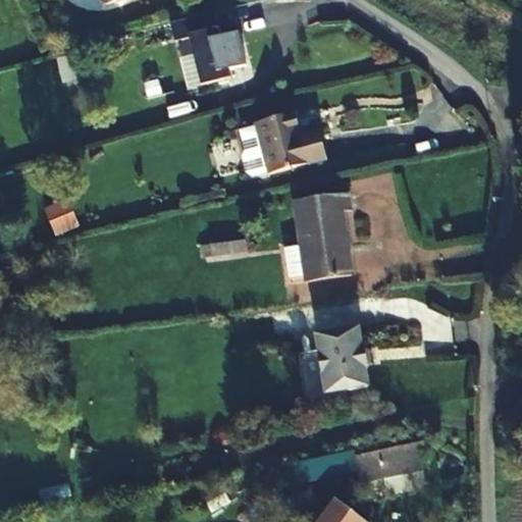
[(111,0),(114,8),(139,0),(188,0),(192,10),(213,3),(211,0),(111,0)]
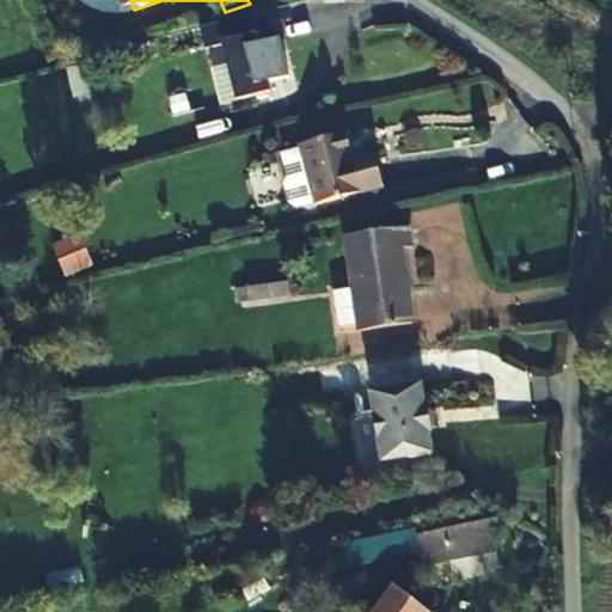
[(263,19),(210,32),(215,54),(232,49),(246,105),(282,97),(280,86),(299,81),(289,44),(270,49),(263,19)]
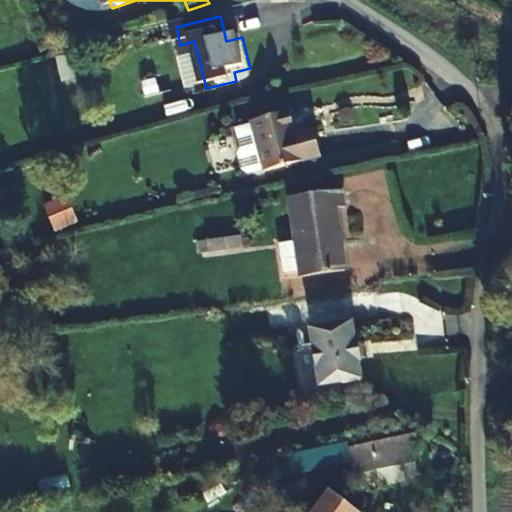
[(264,169),(265,172),(321,156),(315,132),(296,137),(290,114),(252,124),(253,128),(238,133),(242,149),(239,155),(243,170),(249,173),(264,169)]
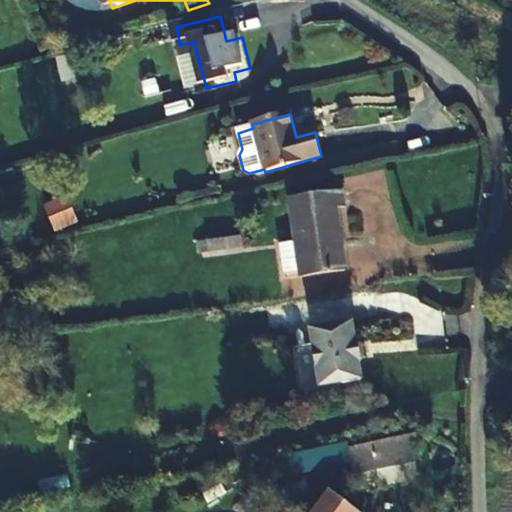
[(301,271),(301,277),(345,270),(336,210),(346,208),(344,189),(290,198),(296,241),(280,243),(285,274),(301,271)]
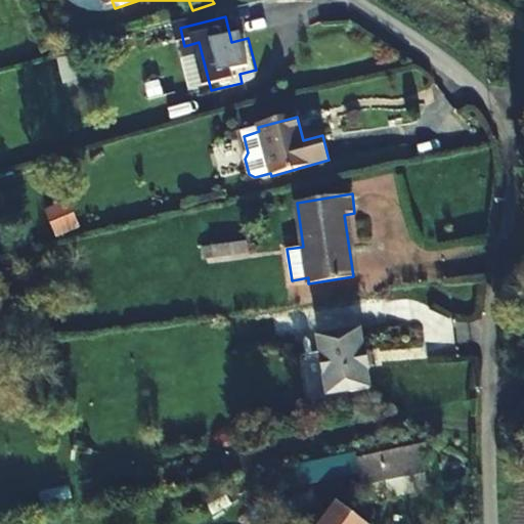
[(55,238),(78,229),(67,202),(44,210),(55,238)]
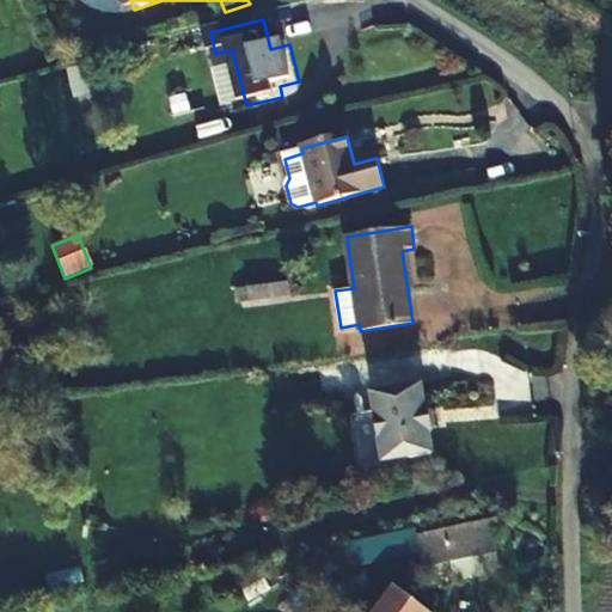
[(287,281),(257,286),(259,299),(289,293),(287,281)]
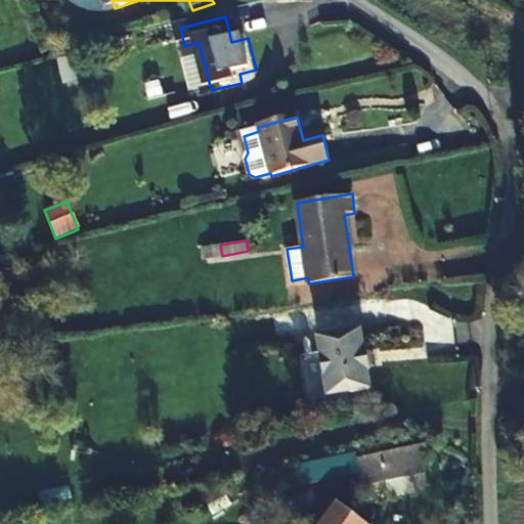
[(313,344),(270,350),(278,408),(321,402),(318,383),(321,383),(319,363),(315,363),(313,344)]
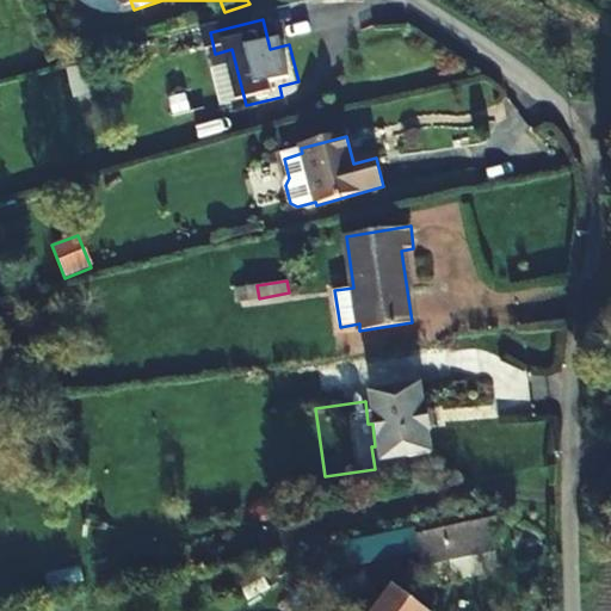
[(486,518),(418,531),(420,545),(446,541),(450,555),(492,548),(486,518)]
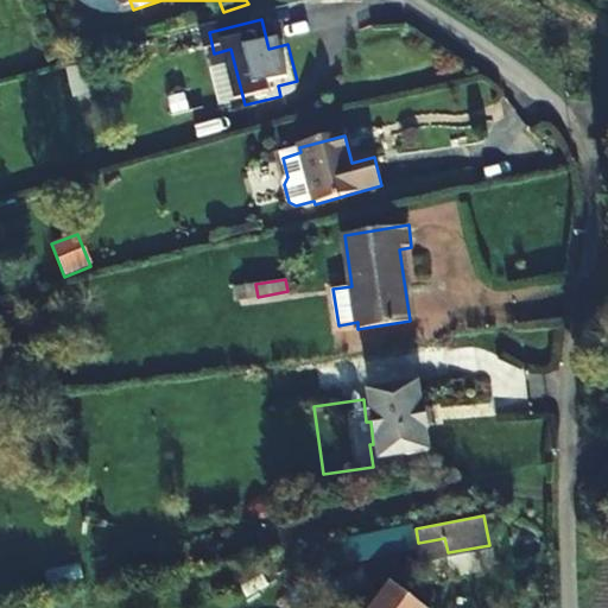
[(423,607),(390,583),(371,607),(423,607)]
